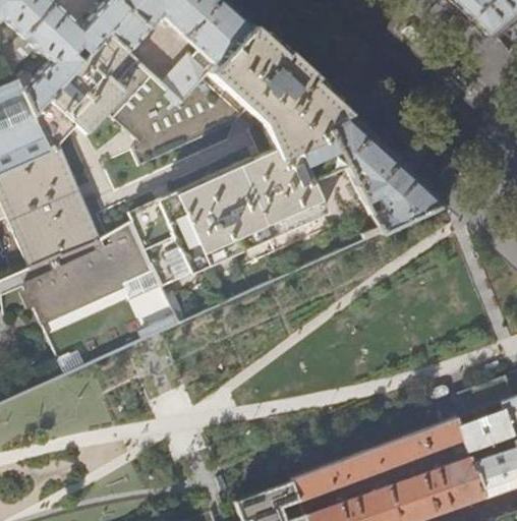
[(108,33),(137,0),(0,0),(0,38),(13,68),(34,46),(50,60),(35,76),(26,68),(16,73),(19,80),(34,113),(108,33)]
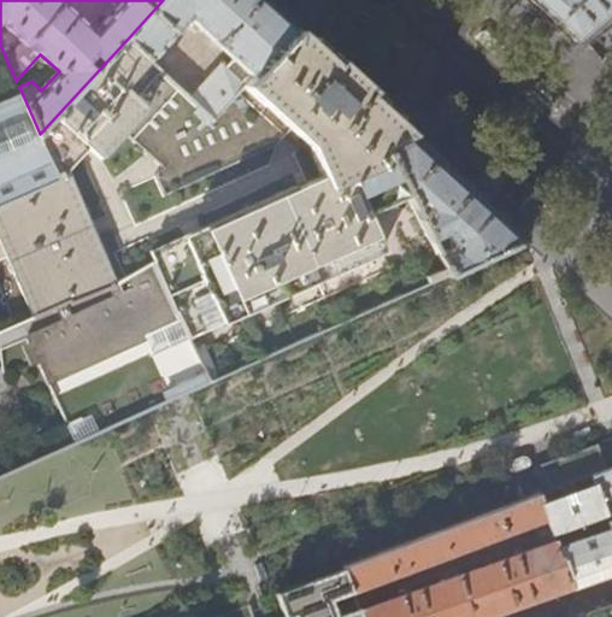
[(266,0),(163,0),(128,39),(151,59),(190,17),(236,59),(229,66),(224,64),(193,98),(215,118),(298,29),(266,0)]
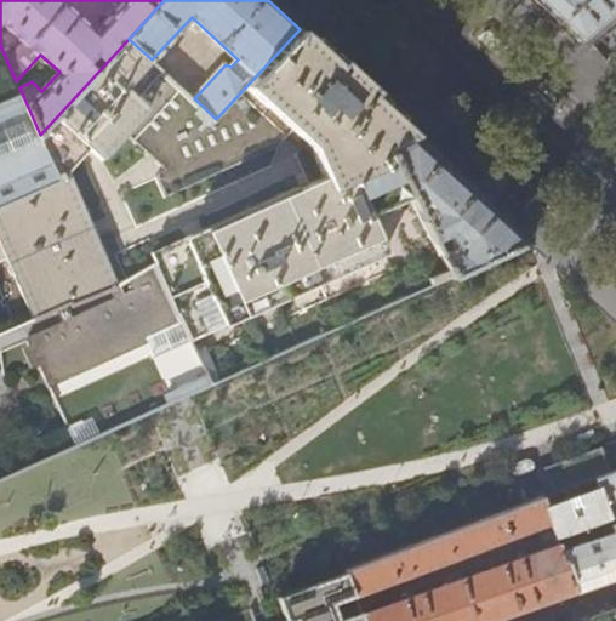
[(582,43),(615,12),(615,0),(536,0),(569,30),(582,43)]
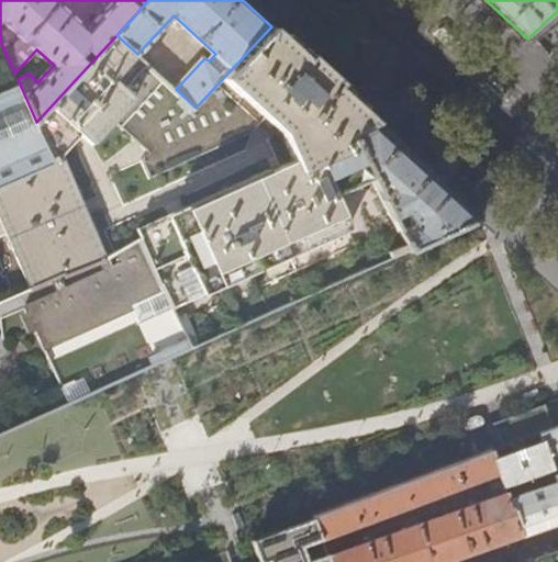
[(176,89),(137,54),(116,35),(36,122),(56,165),(0,189),(0,213),(33,291),(107,259),(108,259),(66,156),(85,135),(95,144),(116,121),(152,154),(144,161),(153,179),(256,131),(268,117),(282,131),(288,165),(142,233),(145,239),(143,240),(176,308),(350,229),(335,194),(374,176),(352,133),(377,122),(363,109),(342,90),(271,26),(196,108),(176,89)]
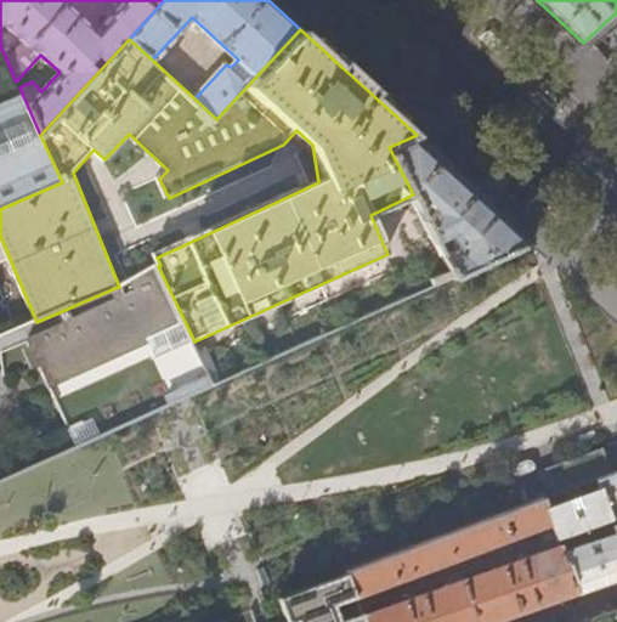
[(16,82),(0,45),(0,105),(23,96),(20,88),(16,82)]
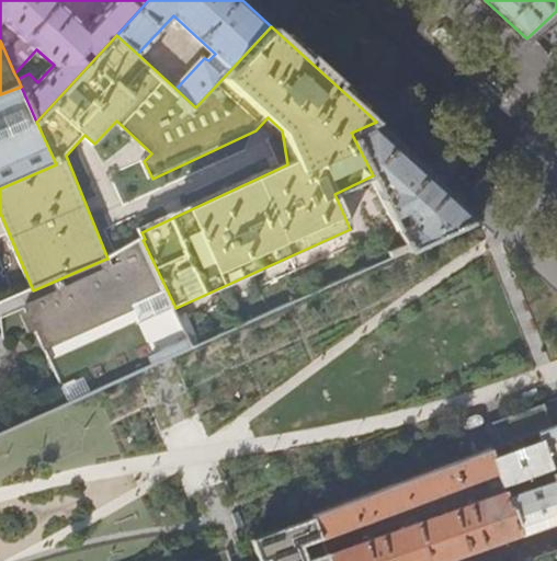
[(0,189),(56,164),(36,122),(21,87),(0,94),(0,189)]
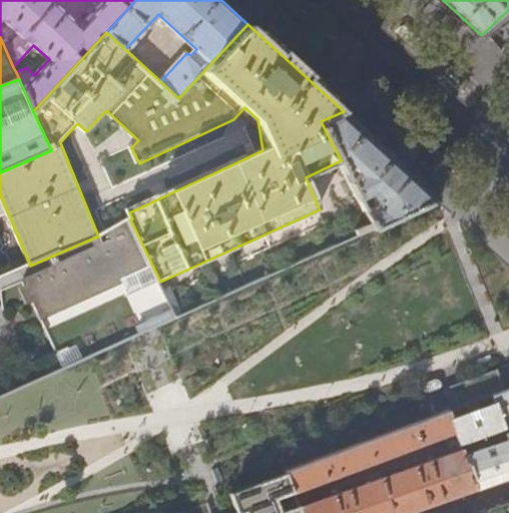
[(388,152),(344,111),(321,121),(341,160),(362,200),(371,195),(376,200),(376,206),(367,211),(376,228),(439,199),(388,152)]
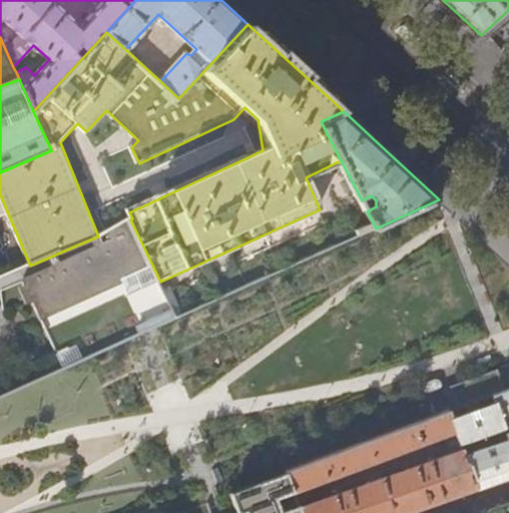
[(130,219),(98,236),(97,236),(30,266),(20,271),(57,354),(35,364),(41,379),(177,318),(160,282),(130,219)]
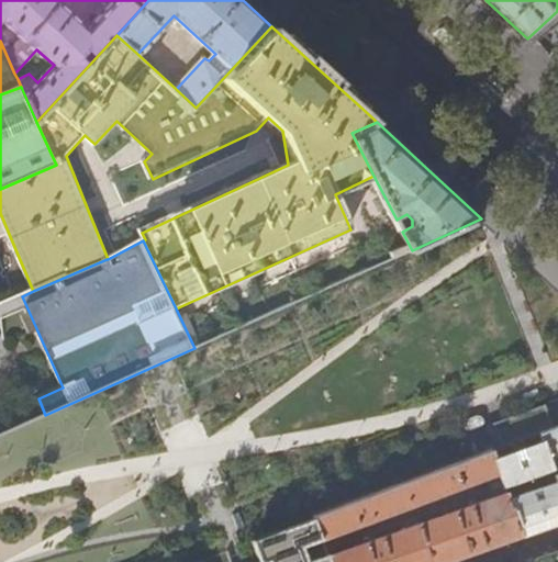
[(557,428),(543,435),(546,444),(555,469),(557,474),(557,428)]
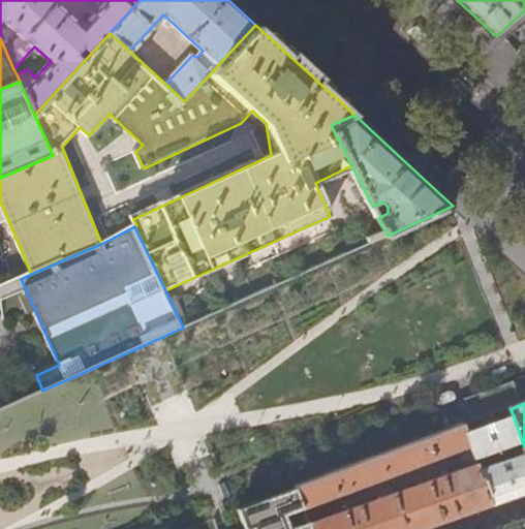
[(514,417),(467,433),(475,458),(522,441),(514,417)]
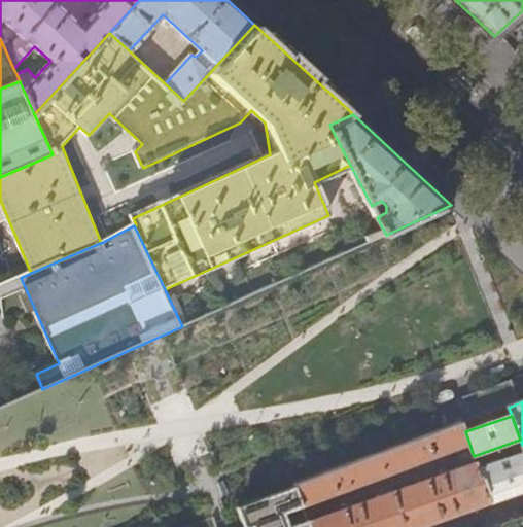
[(465,431),(463,424),(298,486),(305,506),(457,451),(462,466),(310,522),(312,526),(421,526),(460,513),(490,502),(478,469),(474,456),(465,431)]
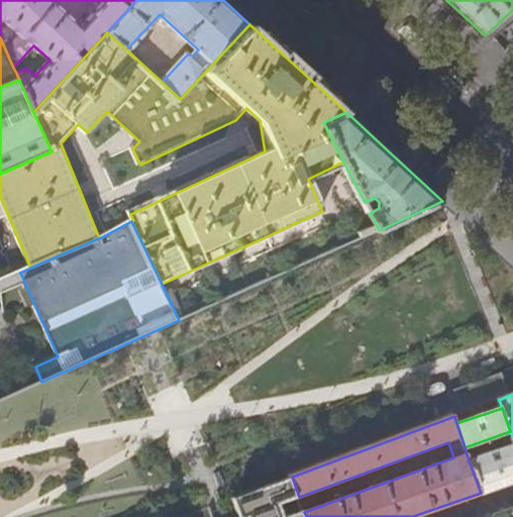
[(505,447),(469,460),(481,493),(506,484),(512,482),(512,438),(503,441),(505,447)]
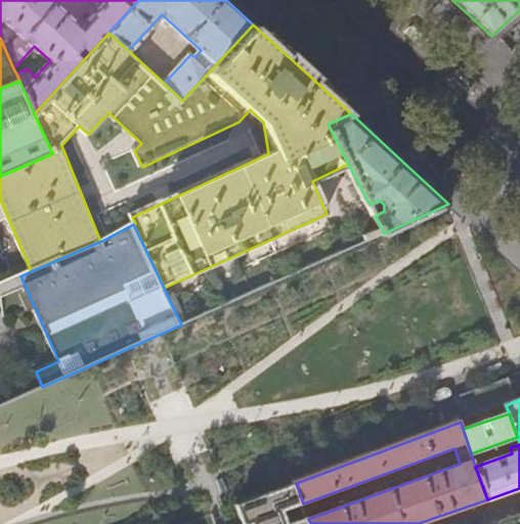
[(296,483),(267,493),(239,505),(246,523),(248,523),(254,522),(254,523),(310,523),(308,519),(303,504),(296,483)]
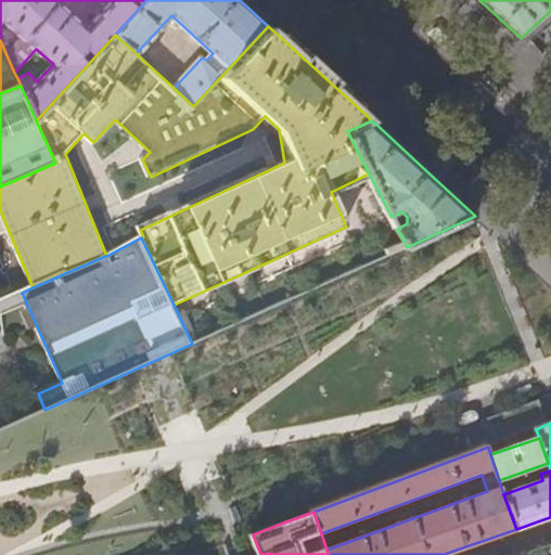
[(550,545),(525,554),(550,554),(550,545)]
